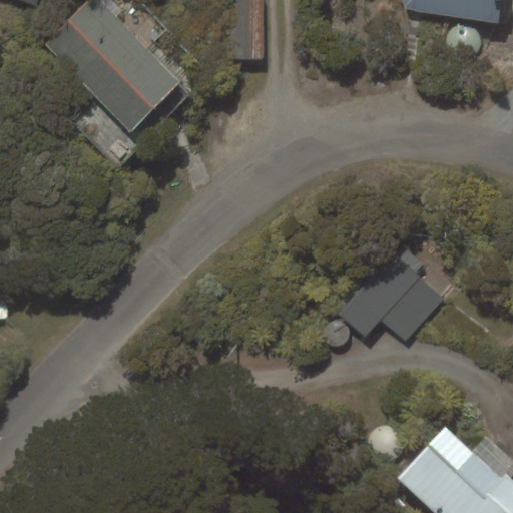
[(87,0),(44,44),(131,132),(180,83),(116,17),(122,11),(111,0),(87,0)]
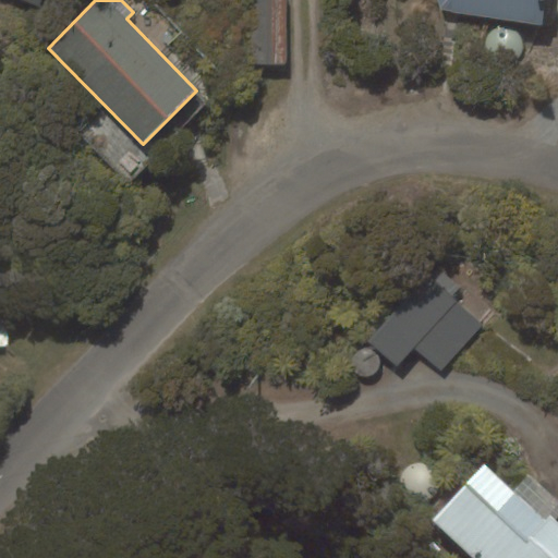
[(252,0),(252,64),(287,64),(287,0),(252,0)]
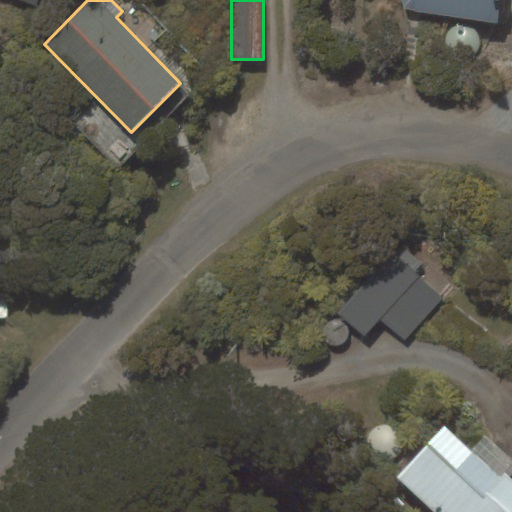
[(402,0),(405,9),(497,24),(500,0),(402,0)]
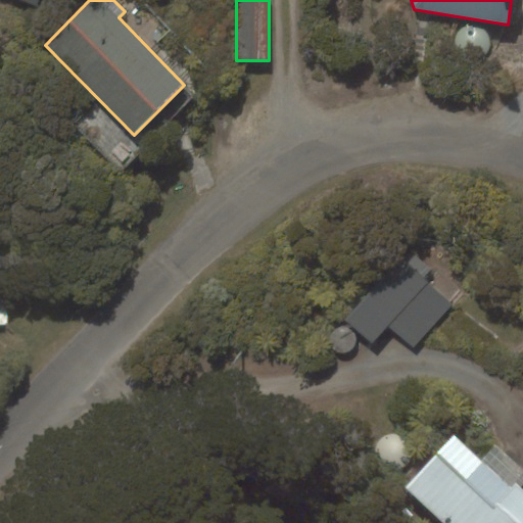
[(343,320),(372,344),(388,326),(414,348),(454,303),(424,278),(432,269),(415,253),(407,263),(400,256),(343,320)]
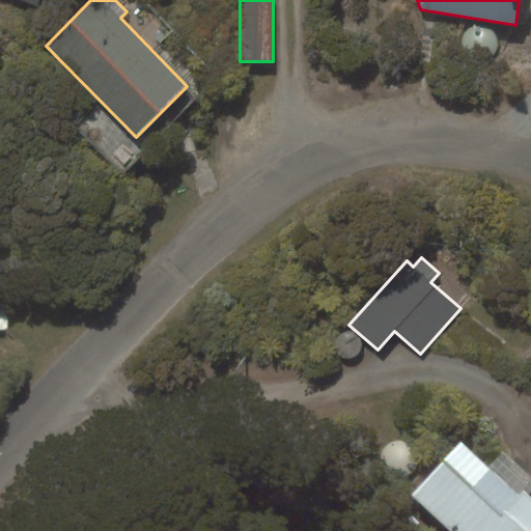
[(487,466),(460,441),(411,495),(448,530),(530,530),(530,496),(530,495),(530,493),(530,475),(503,450),(487,466)]
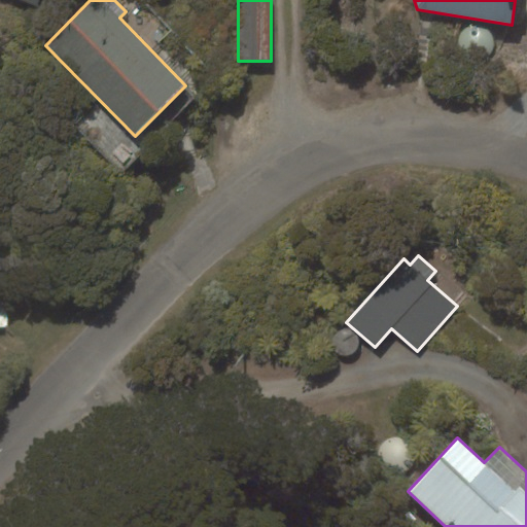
All buildings are outlined.
